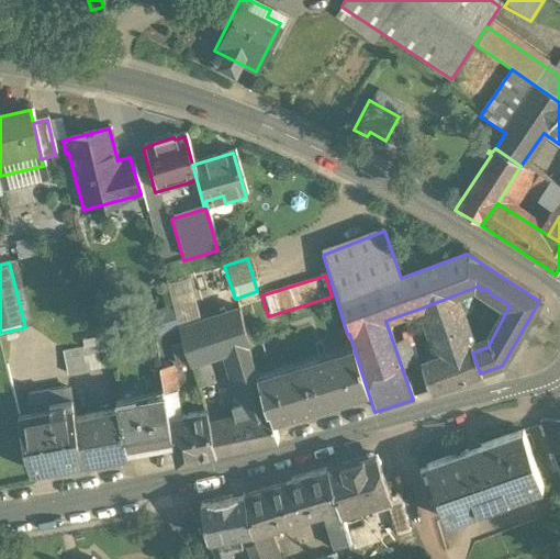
[(451,297),(420,309),(436,357),(418,364),(429,393),(480,373),(472,353),(451,297)]
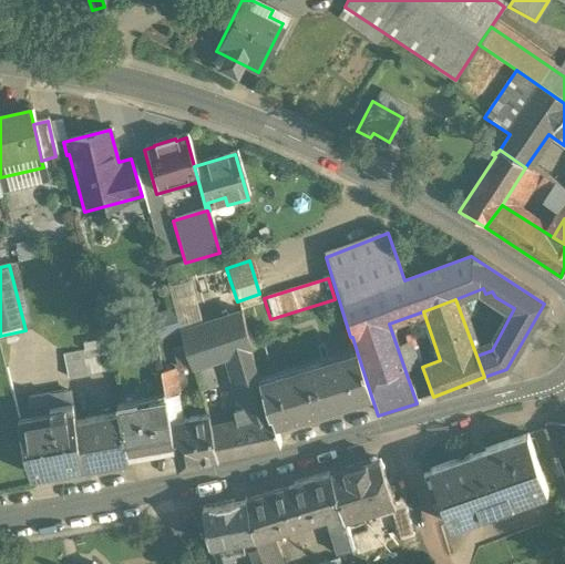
[(248,348),(238,314),(178,334),(183,346),(191,367),(228,355),(242,408),(245,420),(266,416),(256,381),(246,349),(248,348)]
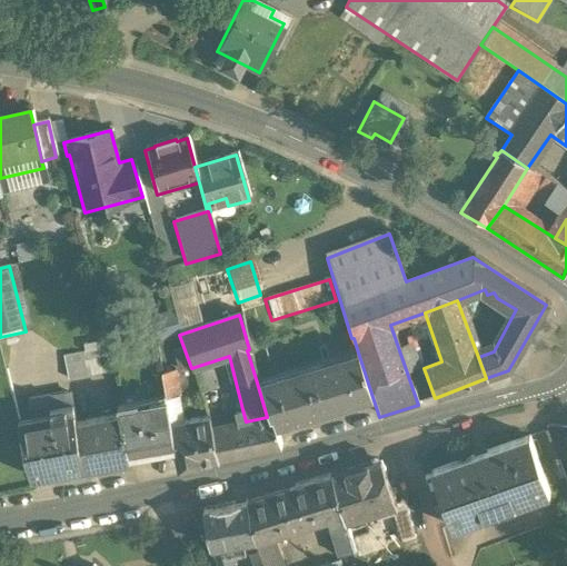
[(191,368),(183,347),(172,350),(178,370),(191,368)]
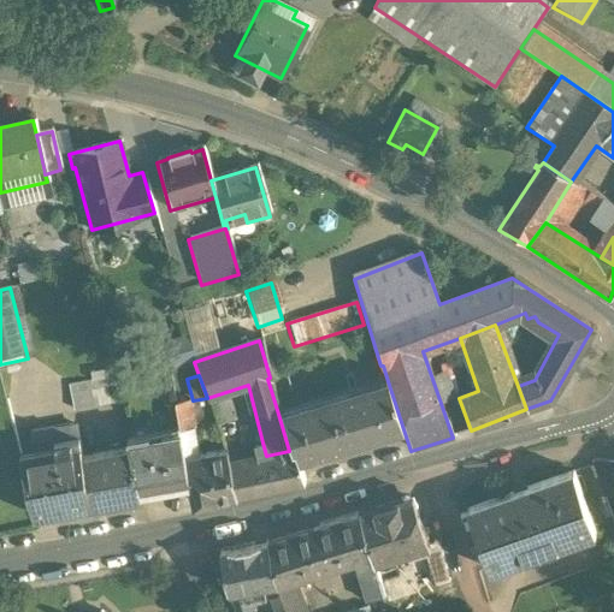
[(111,376),(69,384),(74,410),(117,402),(111,376)]
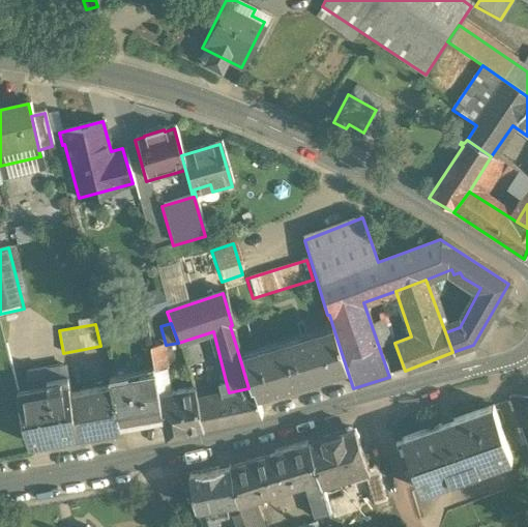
[(317,337),(299,342),(298,339),(281,344),(282,347),(258,353),(258,351),(239,356),(248,388),(251,388),(254,397),(347,370),(333,328),(317,333),(317,337)]
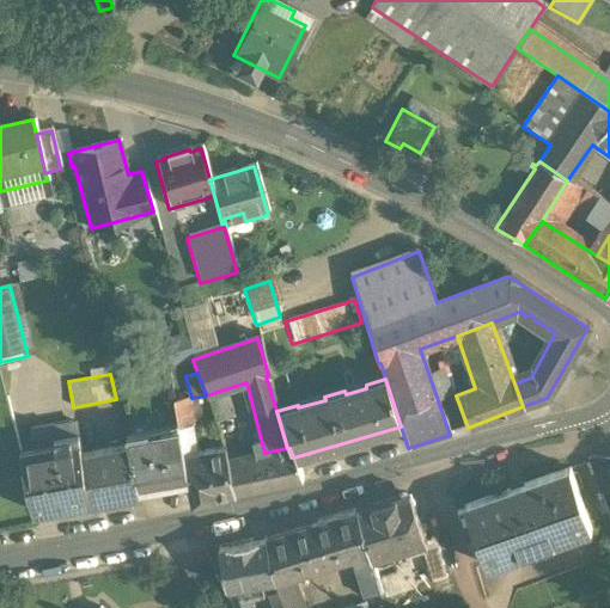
[(184,398),(172,400),(177,427),(190,424),(184,398)]
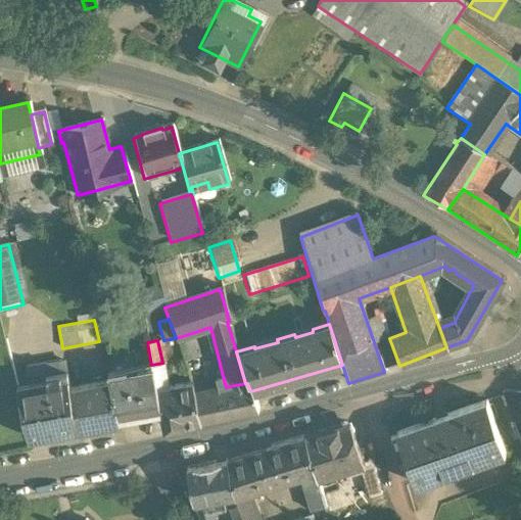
[(108,382),(67,389),(64,367),(45,370),(44,365),(26,368),(29,384),(15,387),(28,439),(119,423),(119,422),(108,382)]
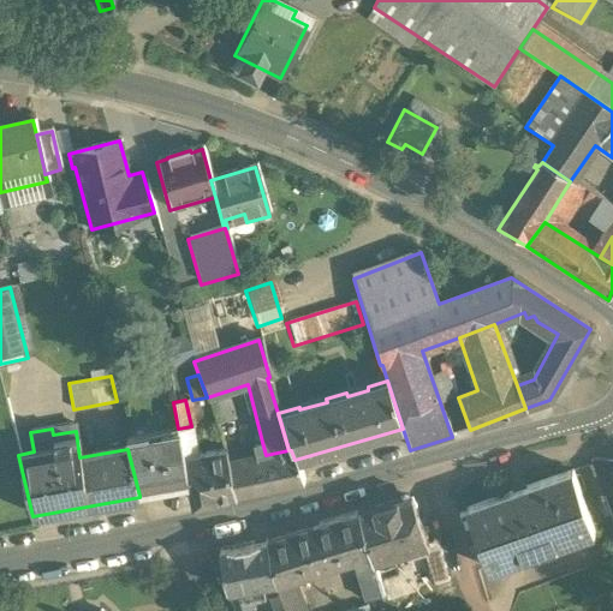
[(178,432),(147,438),(147,435),(125,438),(128,449),(140,496),(189,486),(183,457),(178,432)]
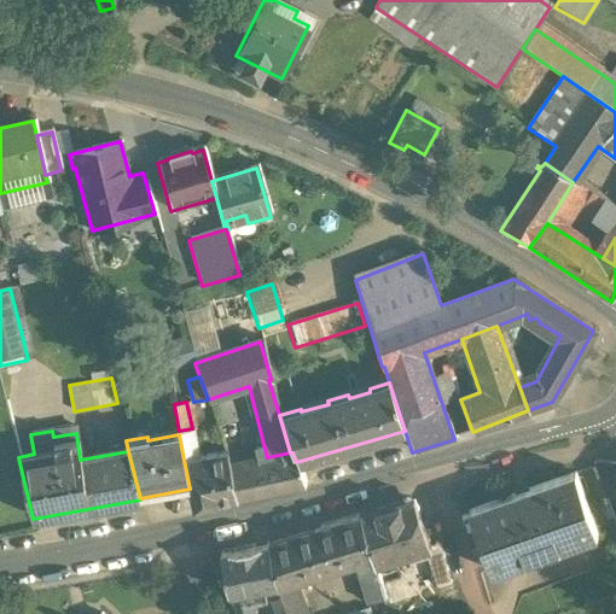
[(290,452),(267,457),(263,444),(253,446),(256,460),(226,466),(232,498),(302,484),(296,462),(292,452),(290,452)]
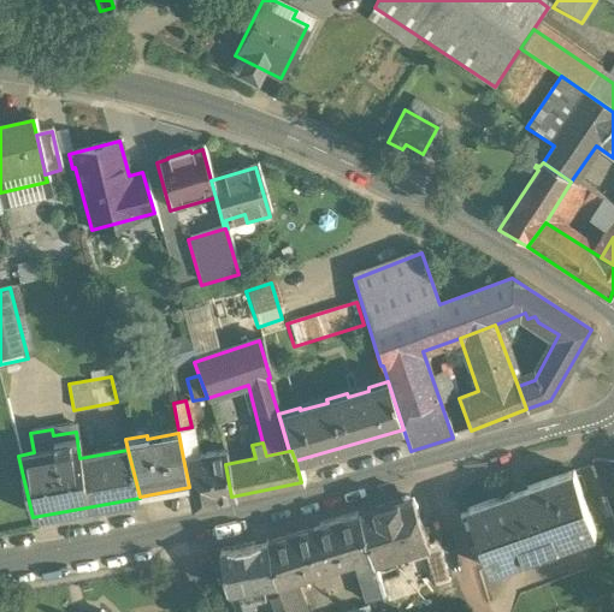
[(222,452),(183,458),(189,487),(193,505),(231,497),(225,464),(222,452)]
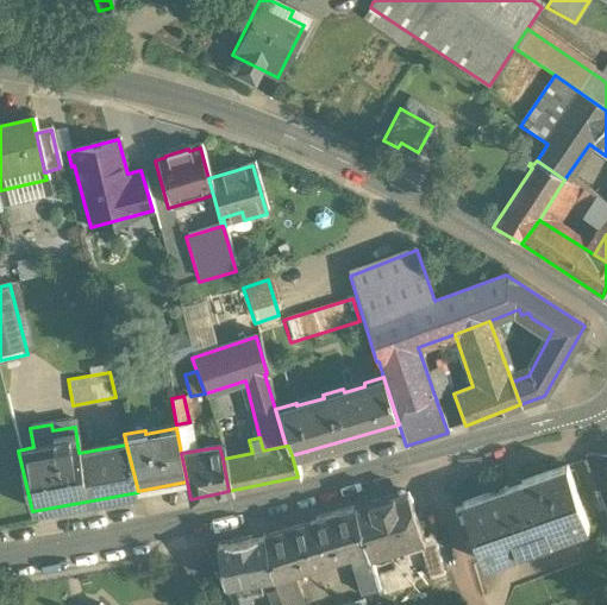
[(606,459),(583,457),(595,492),(606,490),(606,459)]
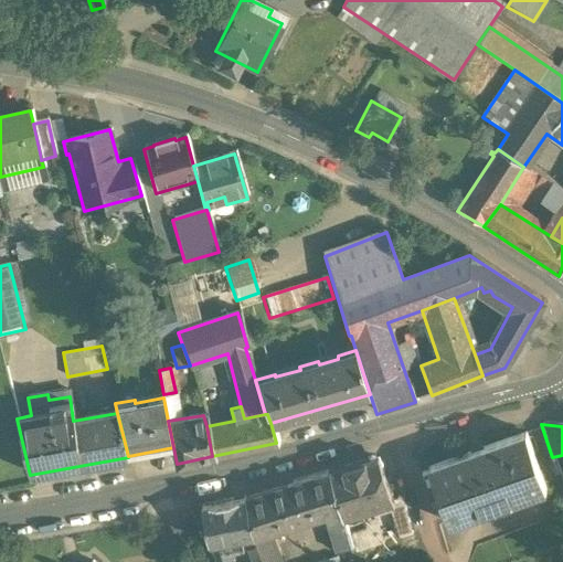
[(523,435),(426,468),(444,519),(490,504),(492,509),(543,491),(523,435)]
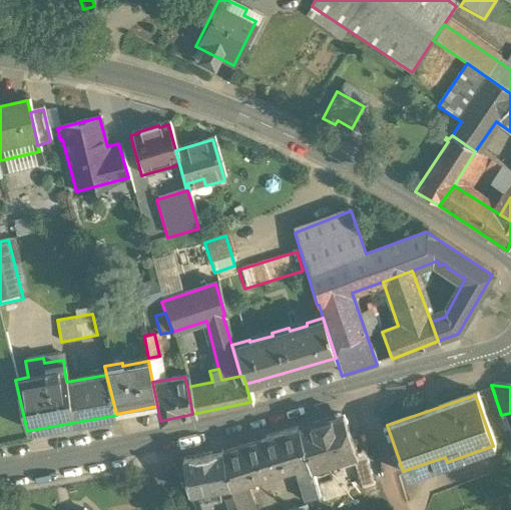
[(342,414),(297,428),(310,470),(320,467),(332,463),(334,466),(339,465),(338,461),(355,456),(342,414)]
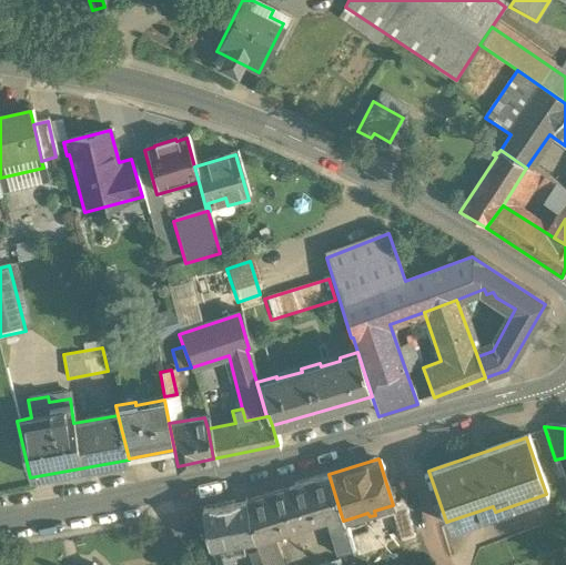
[(329,474),(286,487),(297,527),(324,518),(334,553),(352,547),(343,521),(329,474)]
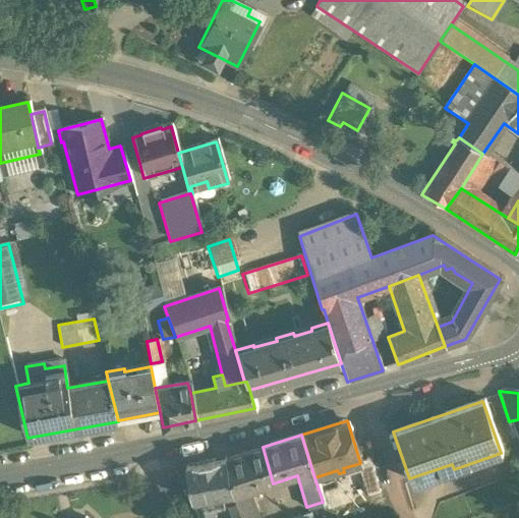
[(263,447),(224,459),(231,495),(204,501),(210,517),(256,517),(248,491),(273,483),(263,447)]
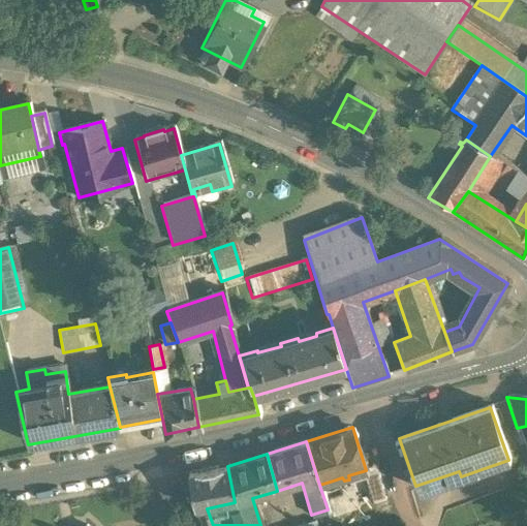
[(227,466),(187,474),(195,511),(207,508),(235,502),(227,466)]
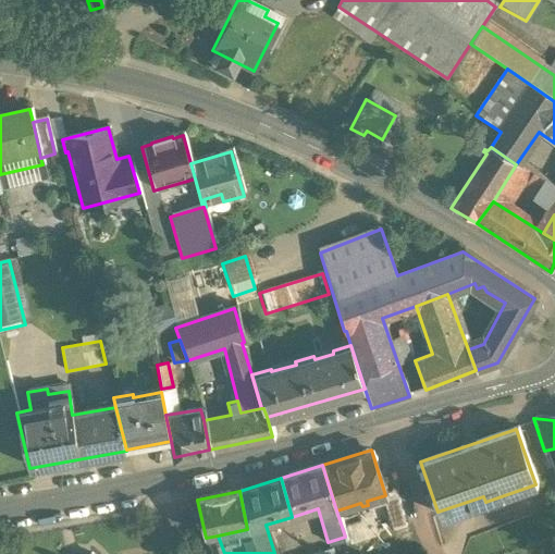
[(353,512),(347,507),(336,511),(345,537),(347,543),(361,539),(353,512)]
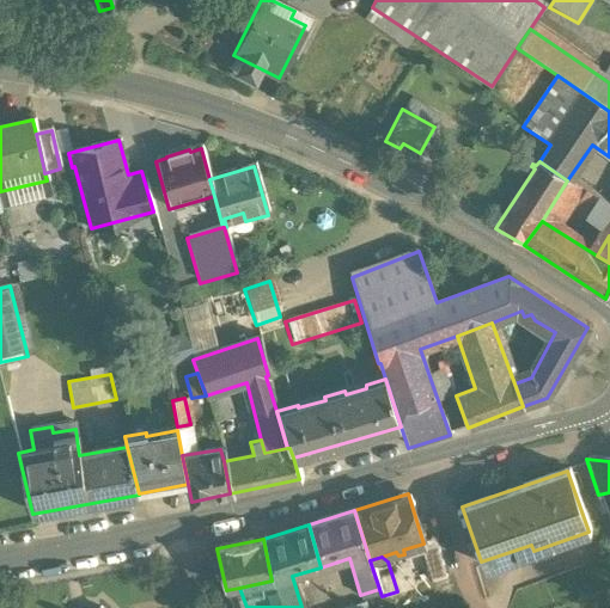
[(431,562),(418,566),(422,582),(435,578),(431,562)]
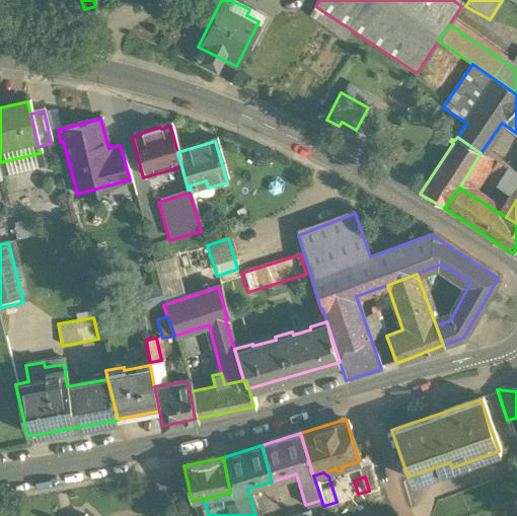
[(209,515),(203,499),(192,501),(197,515),(209,515)]
